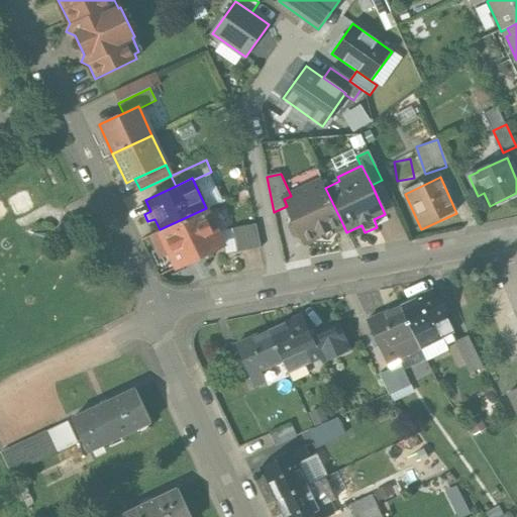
[(291,196),(284,199),(287,206),(293,219),(289,226),(294,235),(302,238),(305,243),(320,236),(321,240),(329,241),(333,234),(331,230),(343,225),(325,188),(322,181),(291,196)]
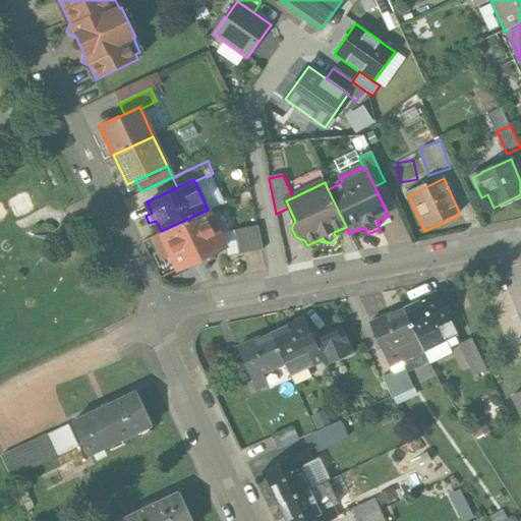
[(208,210),(183,221),(200,257),(205,255),(207,259),(209,259),(214,257),(214,255),(213,252),(225,246),(208,210)]
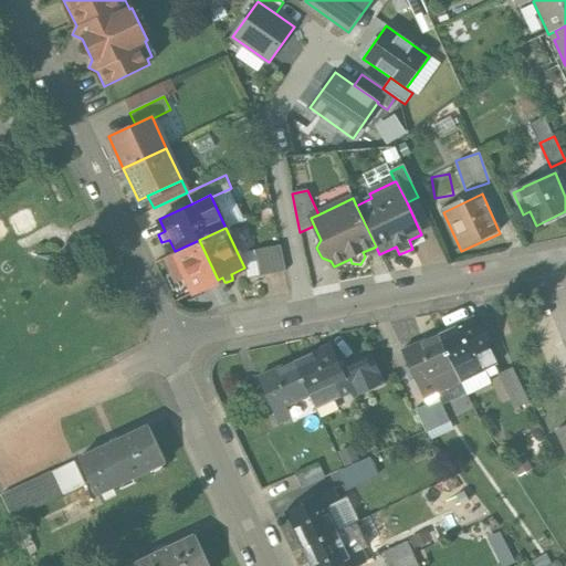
[(175,251),(174,252),(192,292),(218,280),(199,240),(175,251)]
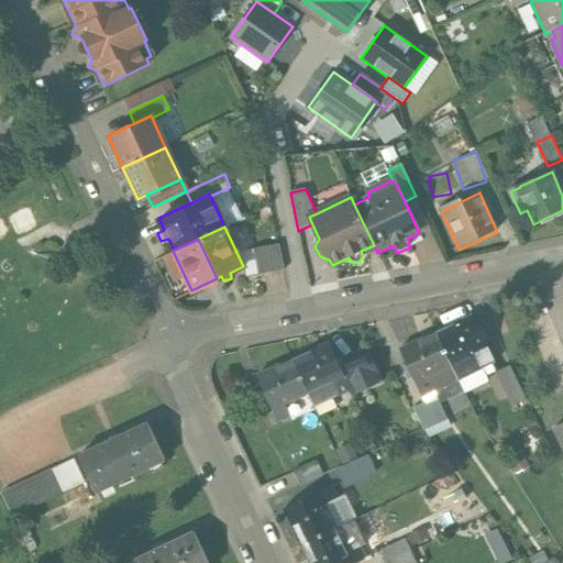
[(278,244),(265,247),(271,273),(284,269),(278,244)]
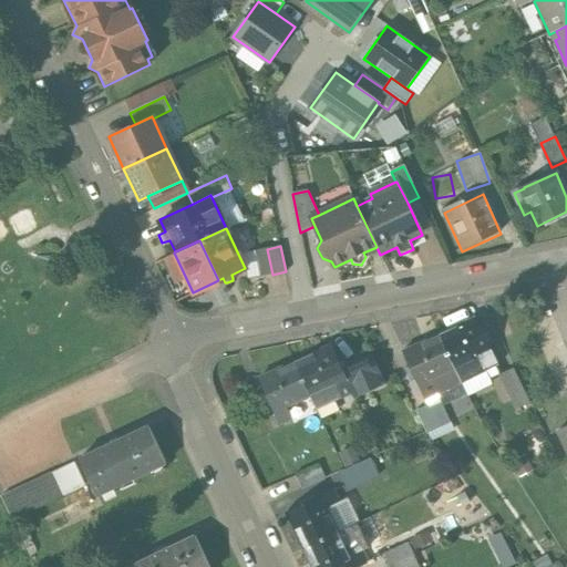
[(267,249),(254,251),(259,277),(272,275),(267,249)]
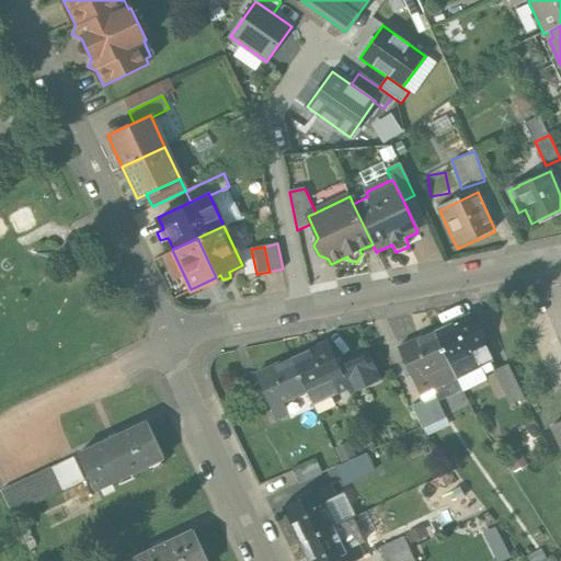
[(469,317),(433,333),(449,366),(472,355),(478,367),(490,361),(469,317)]
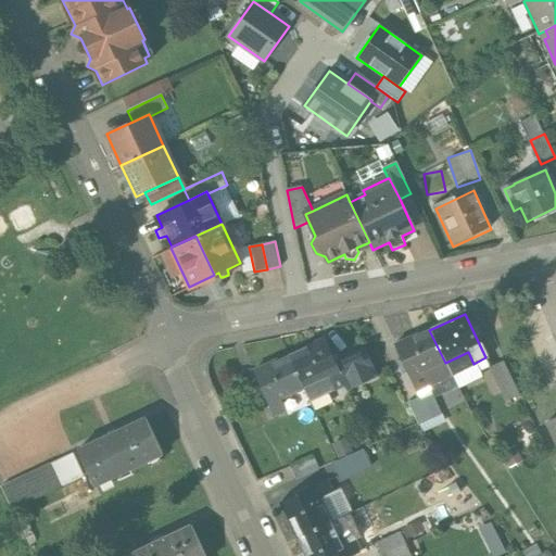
[(429,330),(394,348),(415,391),(427,386),(421,375),(445,363),(429,330)]
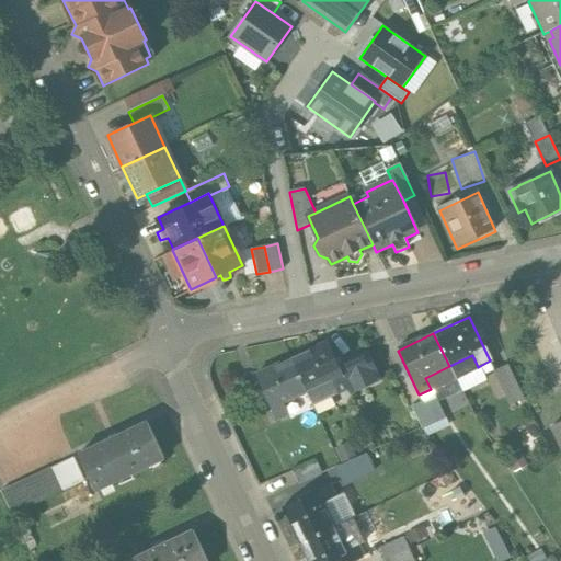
[(327,344),(292,359),(306,393),(330,384),(334,395),(346,390),(327,344)]
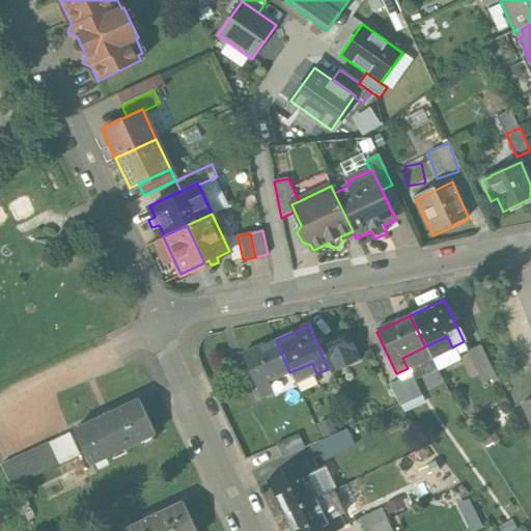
[(276,340),(242,355),(260,398),(272,393),(267,383),(289,372),(276,340)]
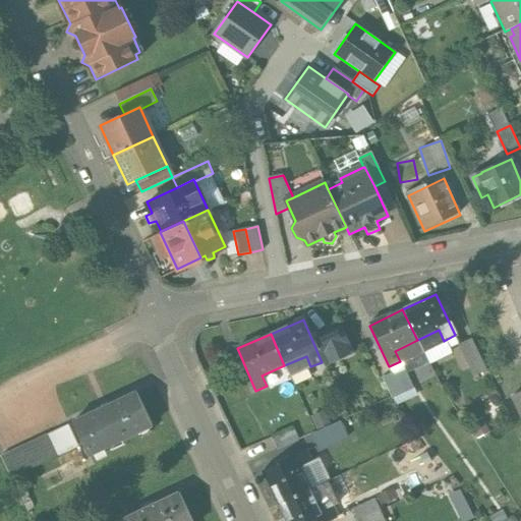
[(472,341),(457,347),(466,366),(480,359),(472,341)]
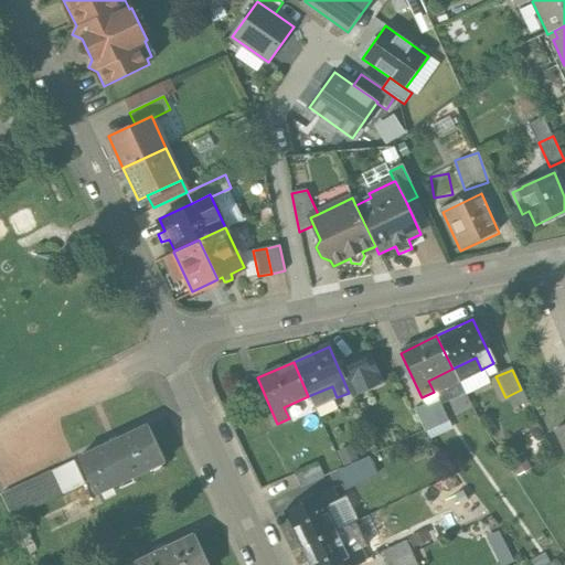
[(427,405),(414,411),(424,432),(437,425),(427,405)]
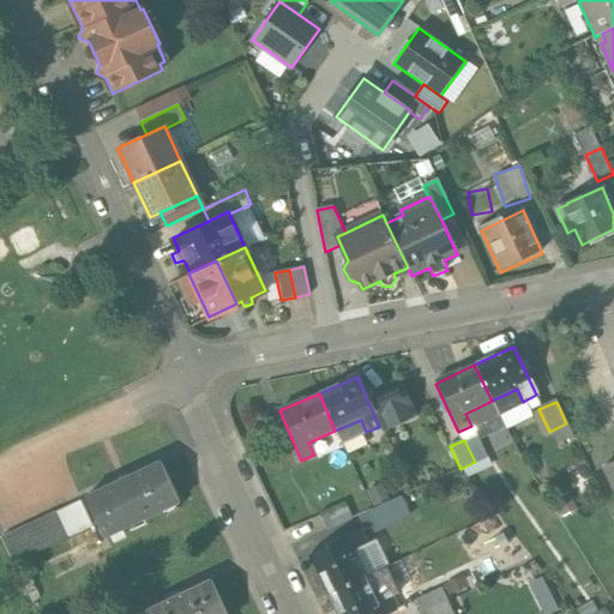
[(613,462),(602,468),(613,492),(613,462)]
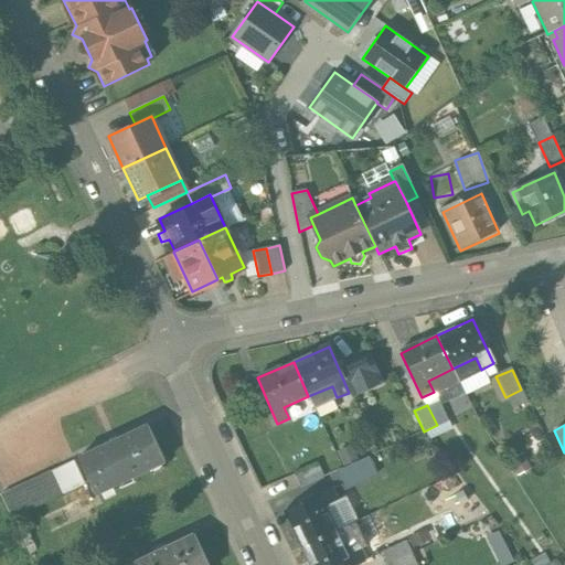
[(149,426),(80,457),(96,493),(166,462),(149,426)]
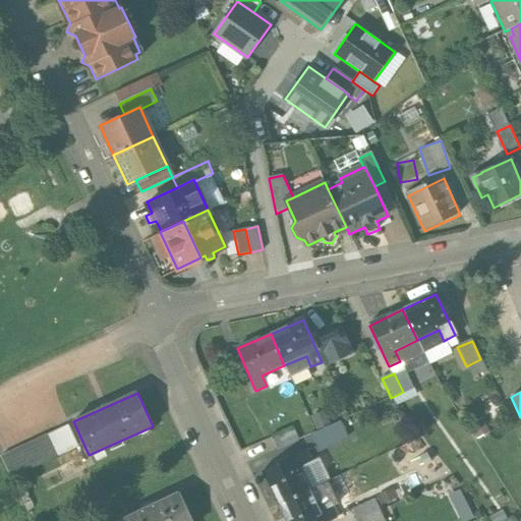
[(317,428),(332,422),(325,408),(311,415),(317,428)]
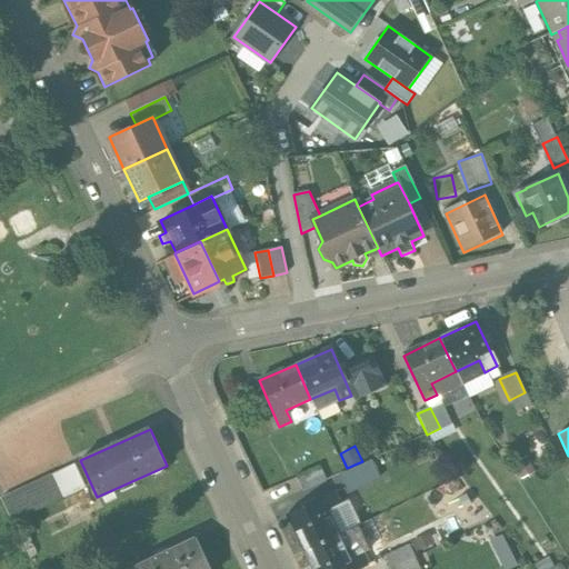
[(370,461),(341,475),(350,493),(379,480),(370,461)]
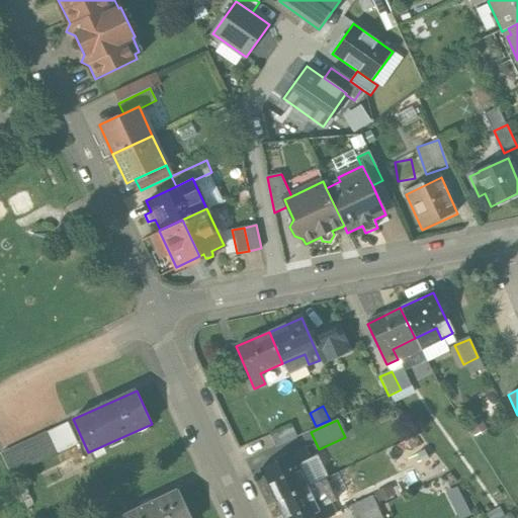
[(67,423),(45,433),(55,454),(77,444),(67,423)]
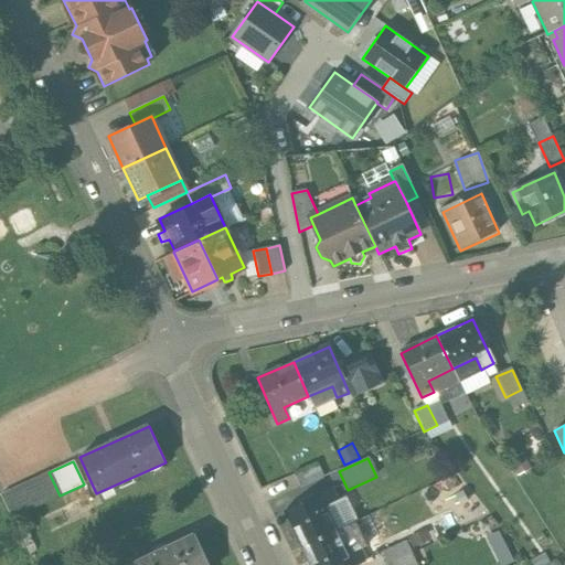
[(316,464),(295,475),(301,489),(322,479),(316,464)]
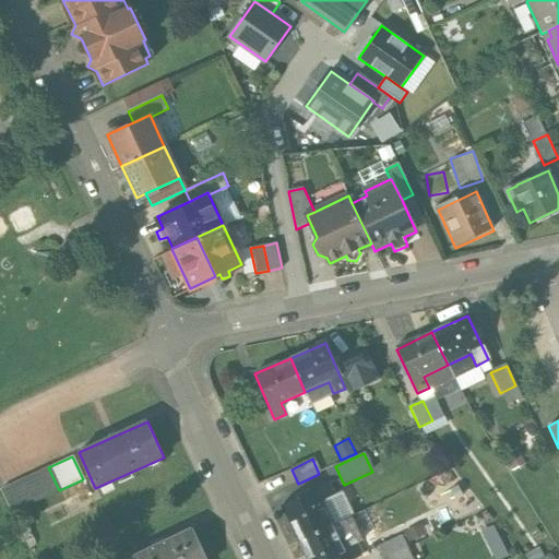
[(48,467),(1,489),(11,512),(59,490),(48,467)]
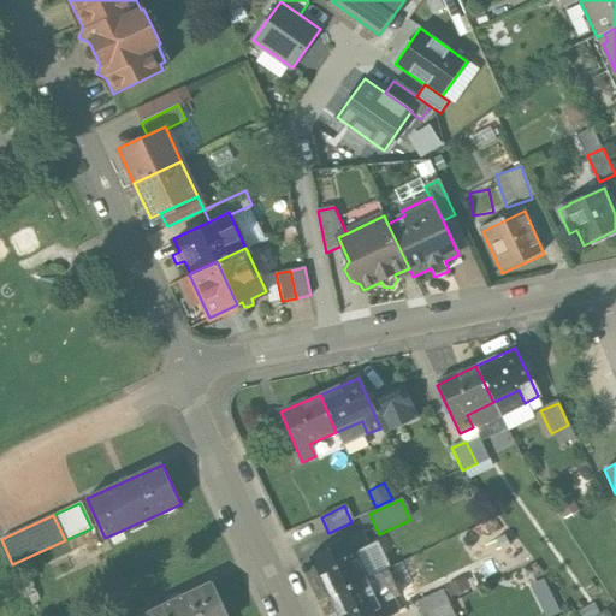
[(361,534),(312,558),(330,597),(366,579),(355,554),(367,548),(361,534)]
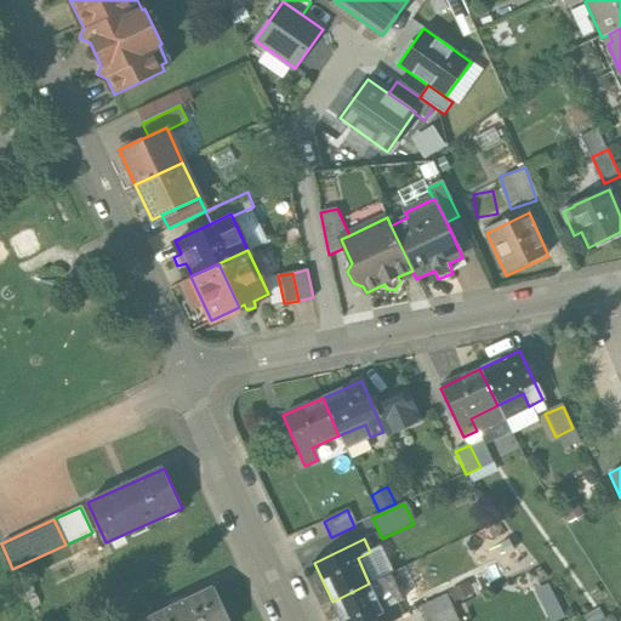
[(369,584),(332,602),(341,620),(394,620),(402,617),(396,607),(404,603),(391,574),(369,584)]
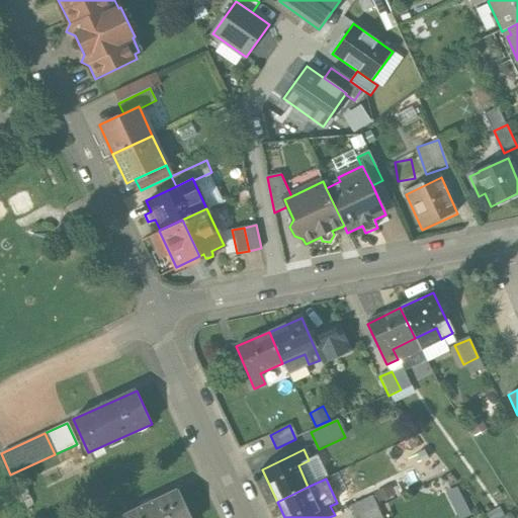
[(191,517),(178,490),(118,517),(191,517)]
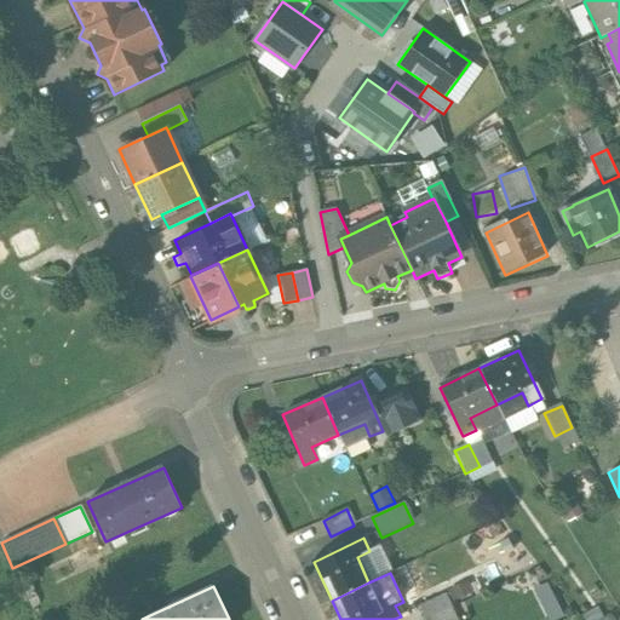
[(445,595),(419,607),(424,619),(429,619),(452,609),(445,595)]
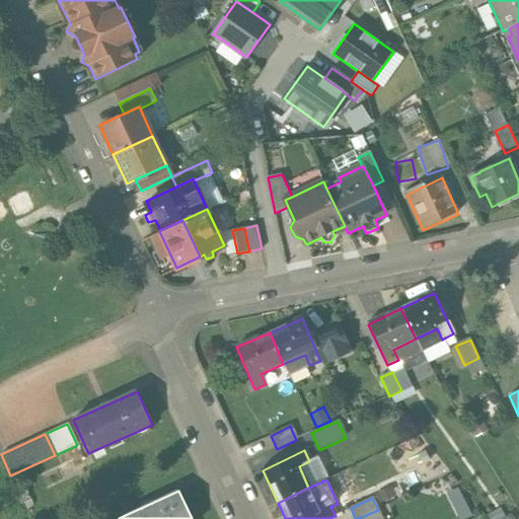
[(382,518),(378,510),(359,518),(382,518)]
